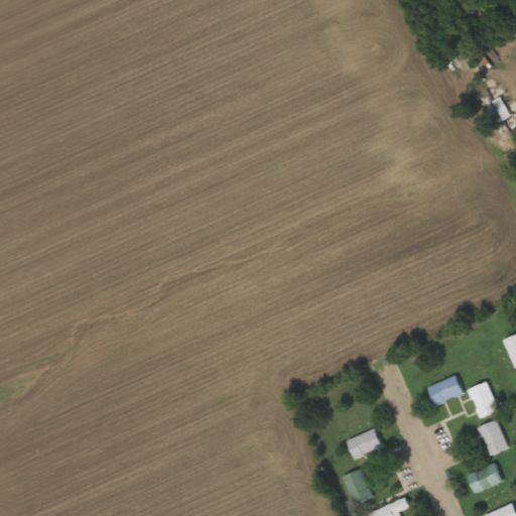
[(515,336),(503,342),(515,369),(515,336)]
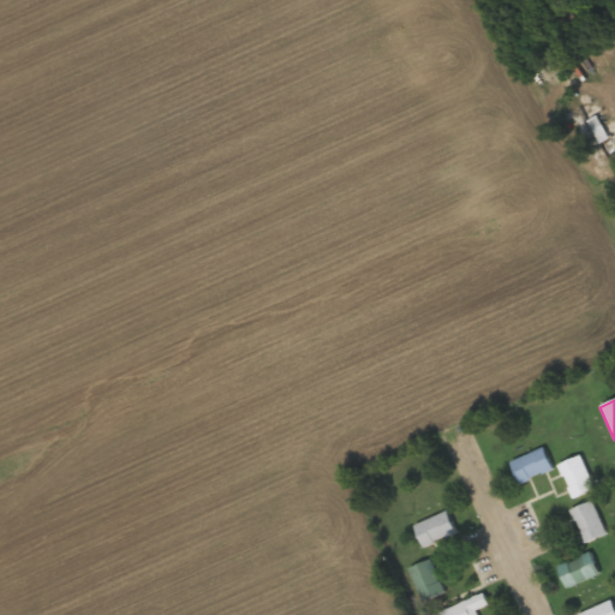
[(518,483),(553,471),(545,449),(511,461),(518,483)]
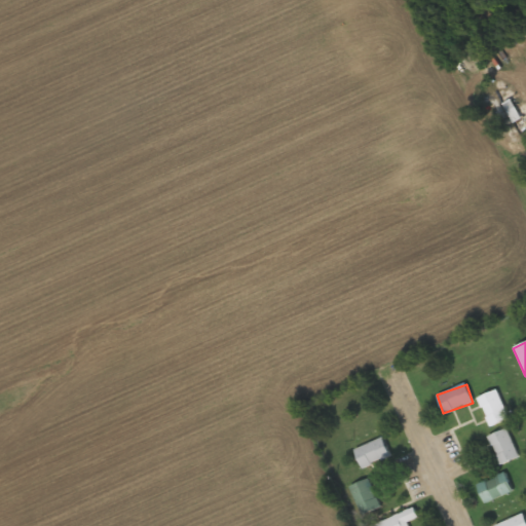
[(490,427),(510,419),(496,390),(477,399),(490,427)]
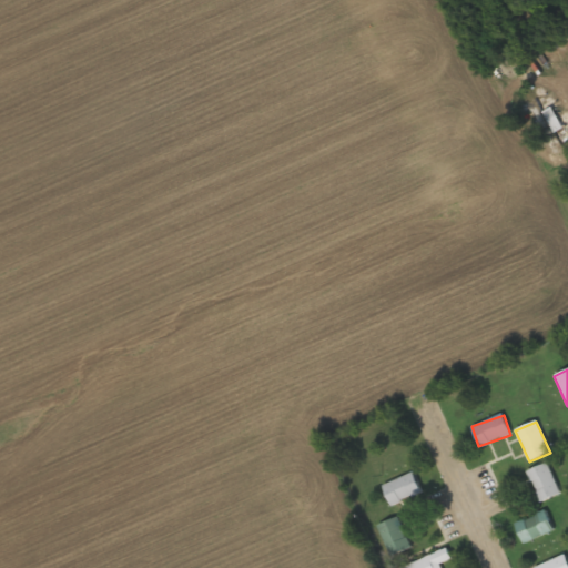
[(560,495),(547,464),(527,472),(540,504),(560,495)]
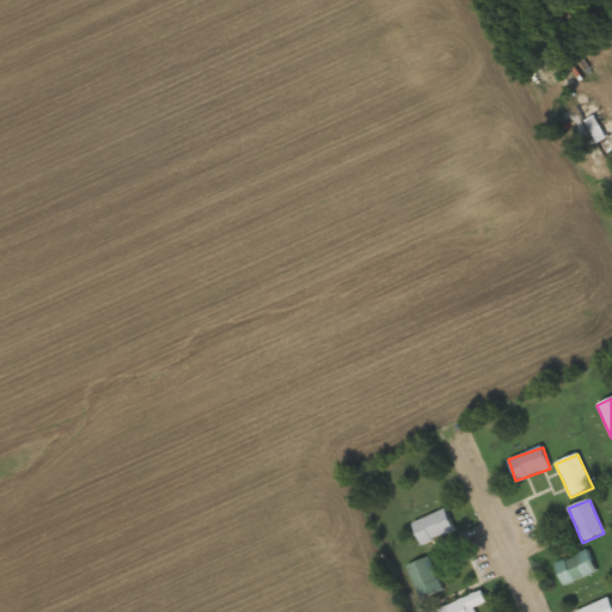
[(411,524),(421,545),(454,531),(445,509),(411,524)]
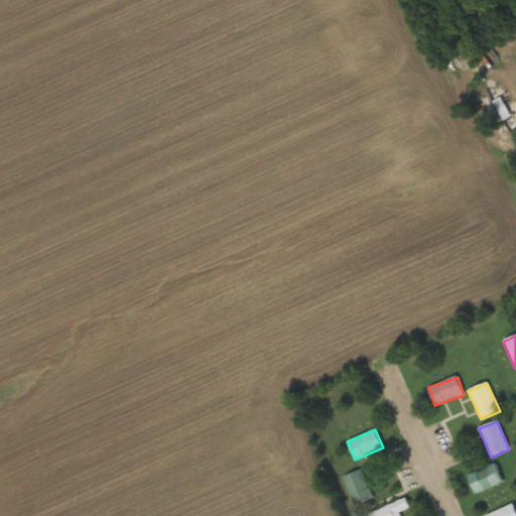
[(468,477),(476,495),(503,483),(496,465),(468,477)]
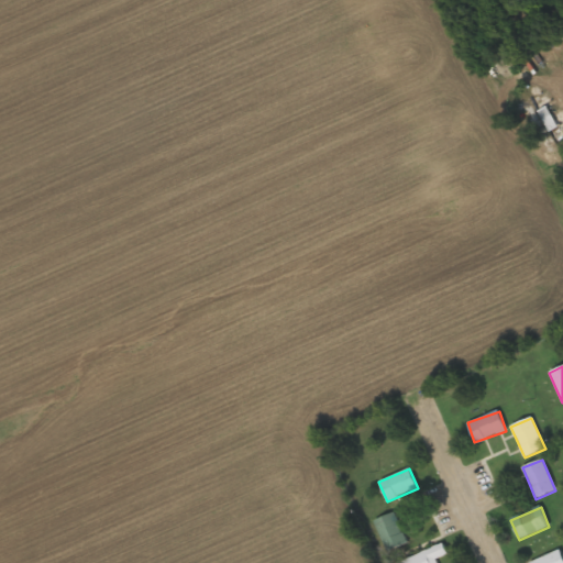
[(407,543),(394,514),(374,522),(387,552),(407,543)]
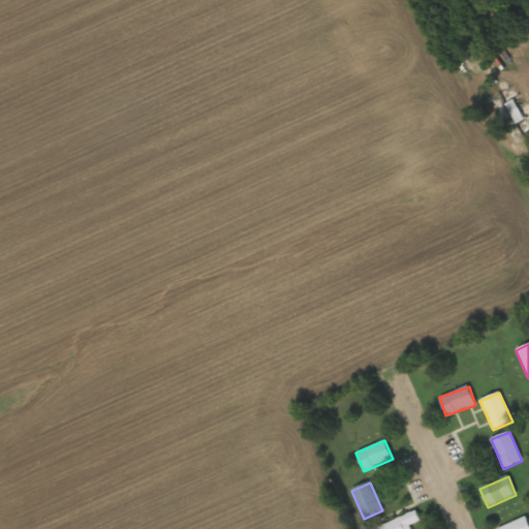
[(375,528),(410,528),(409,526),(421,521),(415,510),(375,528)]
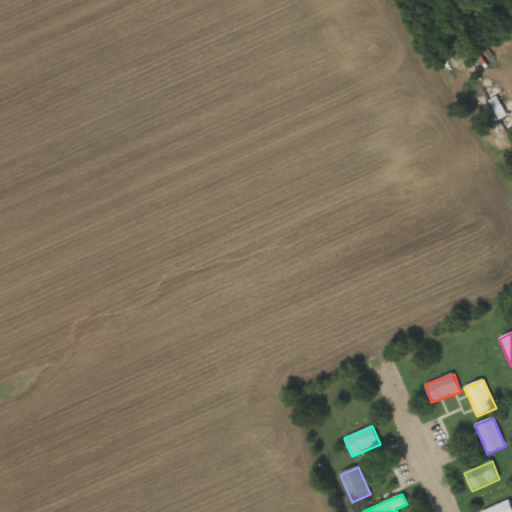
[(483,511),(511,511),(511,506),(509,500),(483,511)]
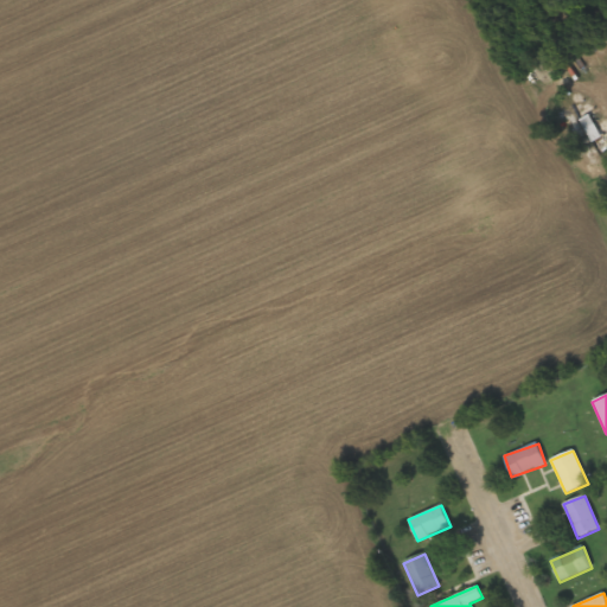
All buildings are outlined.
